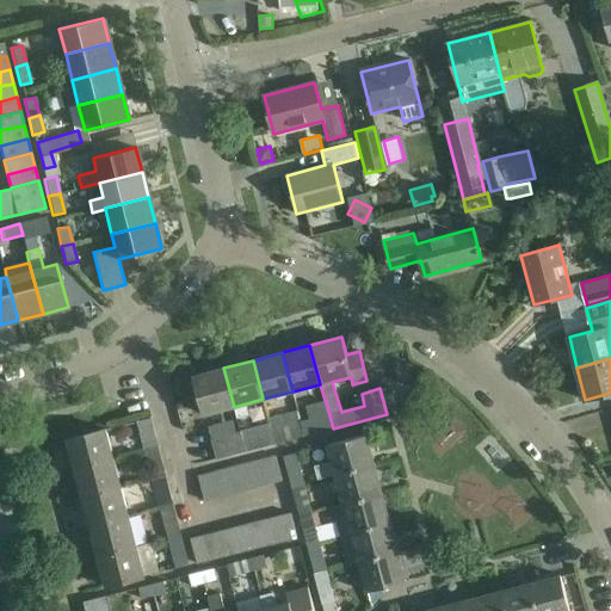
[(204,414),(227,408),(234,407),(223,368),(193,376),(204,414)]
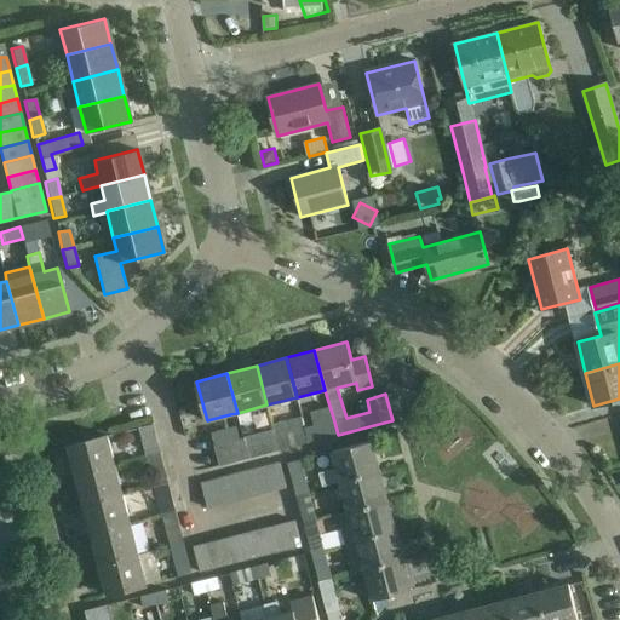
[(309,442),(338,435),(334,422),(305,429),(309,442)]
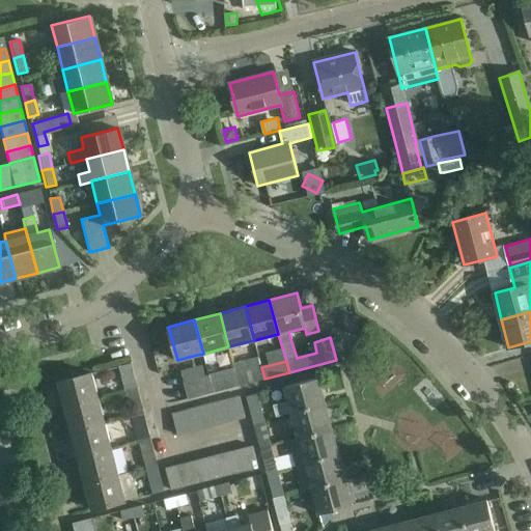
[(120,366),(124,383),(135,380),(131,363),(120,366)]
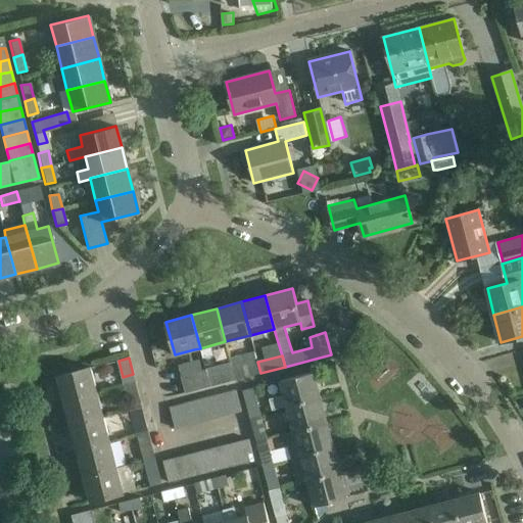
[(244,377),(260,373),(257,362),(232,368),(236,379),(244,377)]
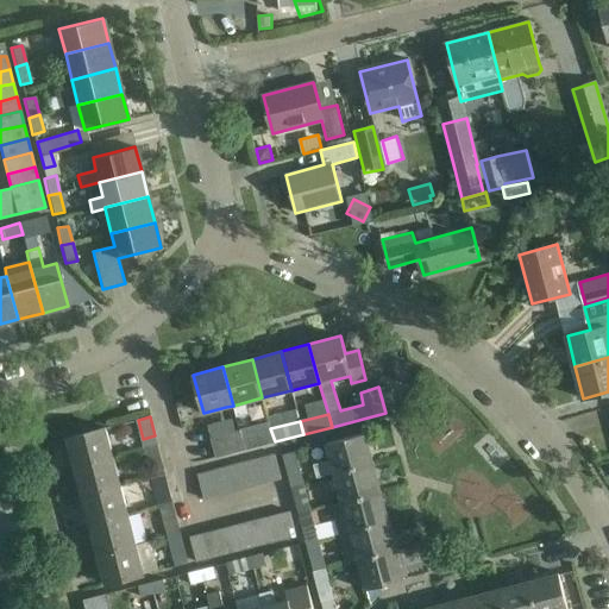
[(75,468),(113,457),(106,427),(67,438),(75,468)]
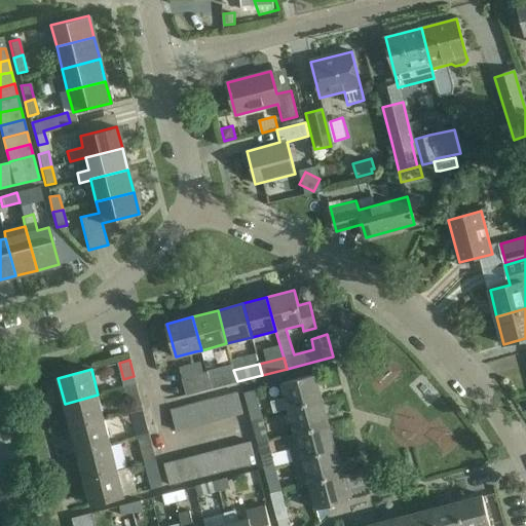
[(211,389),(237,381),(233,370),(209,377),(212,387),(211,388),(211,389)]
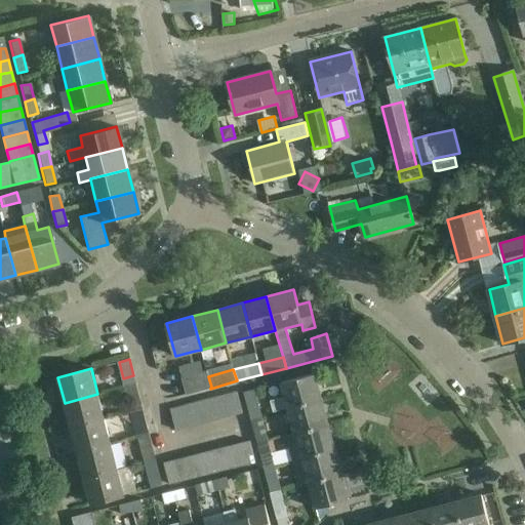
[(186,394),(210,388),(211,387),(208,376),(207,370),(182,377),(186,394)]
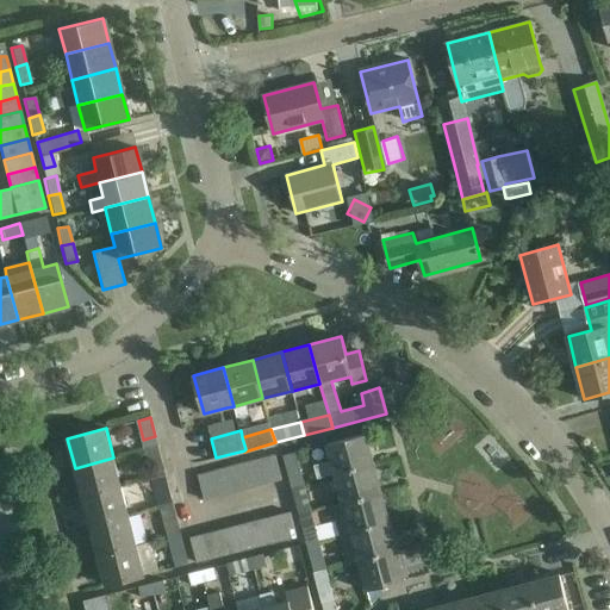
[(317,479),(335,473),(335,474),(374,465),(366,434),(327,444),(331,461),(313,465),(317,479)]
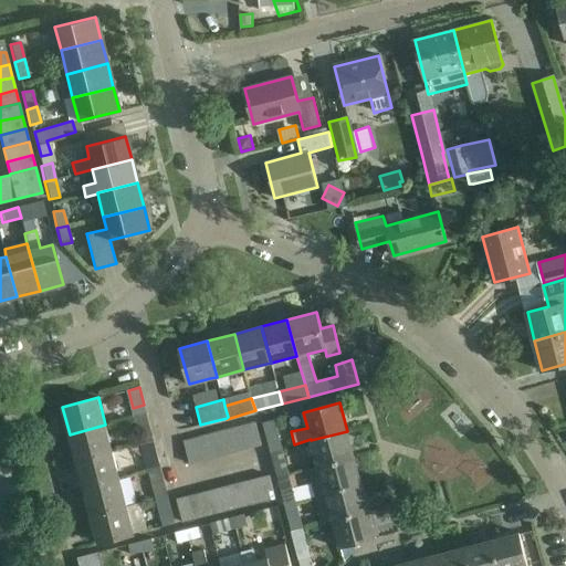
[(135,417),(139,435),(152,431),(147,413),(135,417)]
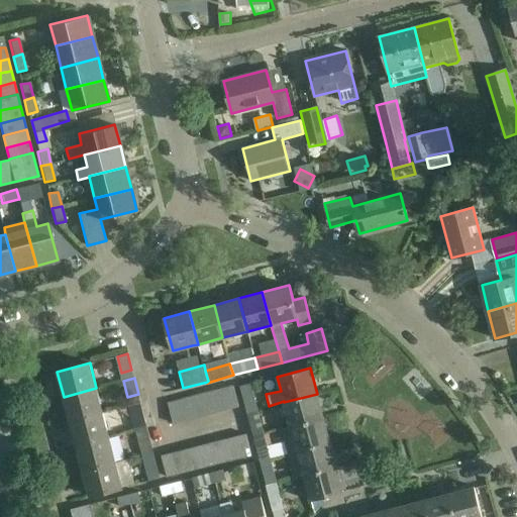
[(246,412),(257,409),(250,384),(240,386),(246,412)]
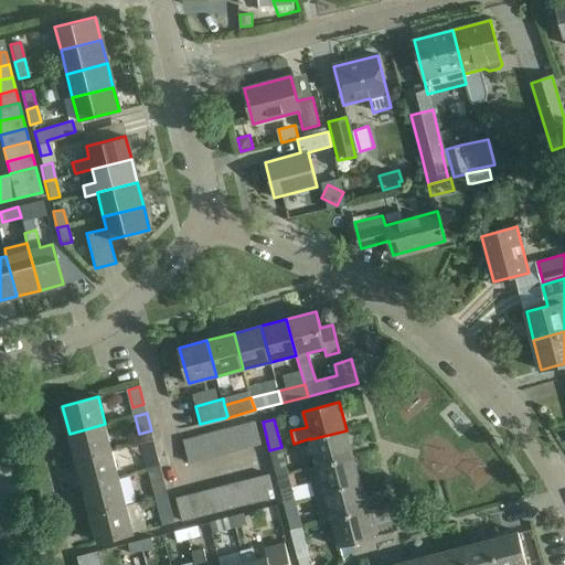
[(248,447),(259,444),(262,444),(255,420),(243,424),(248,447)]
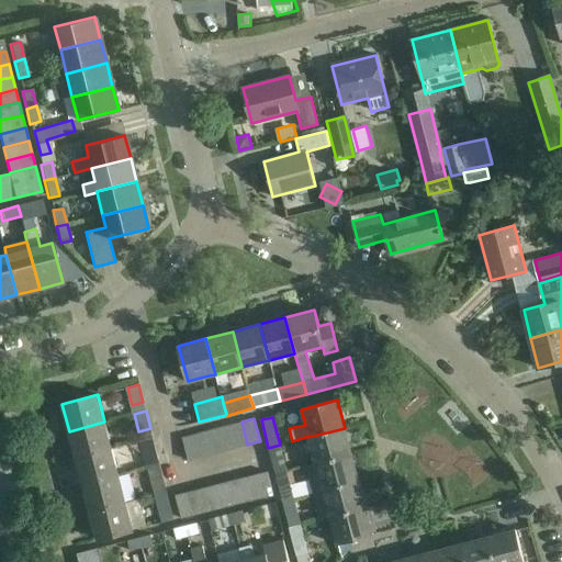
[(69,431),(76,459),(112,449),(104,422),(69,431)]
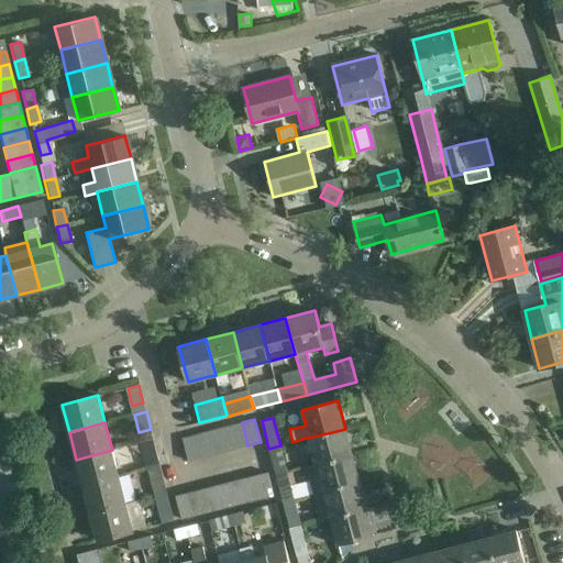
[(236,449),(247,445),(242,422),(230,426),(236,449)]
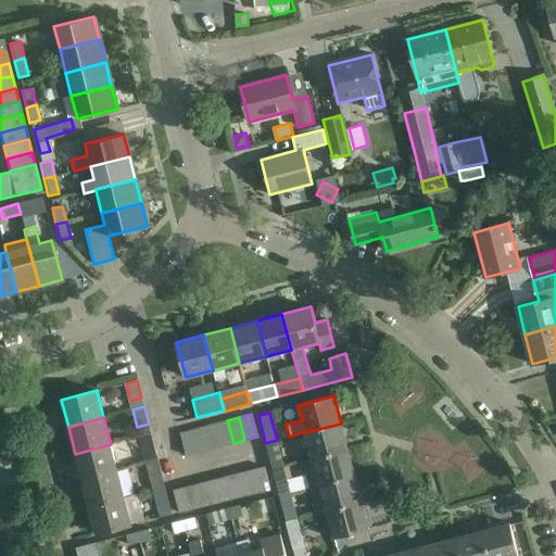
[(215,424),(222,446),(234,443),(227,420),(215,424)]
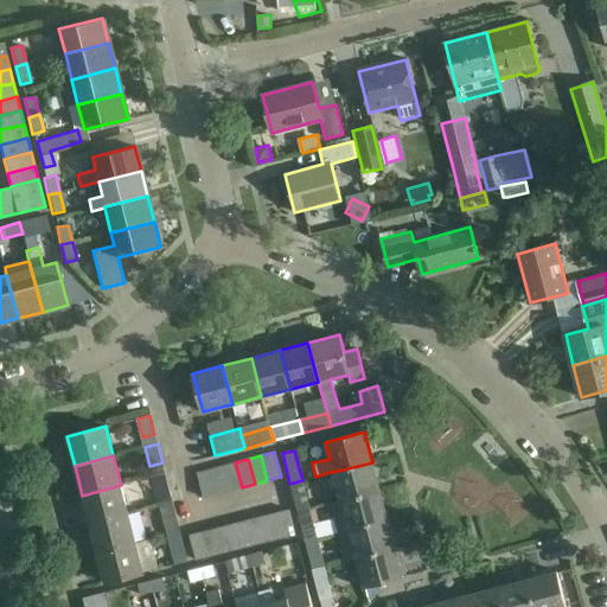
[(229,491),(242,487),(235,462),(223,465),(229,491)]
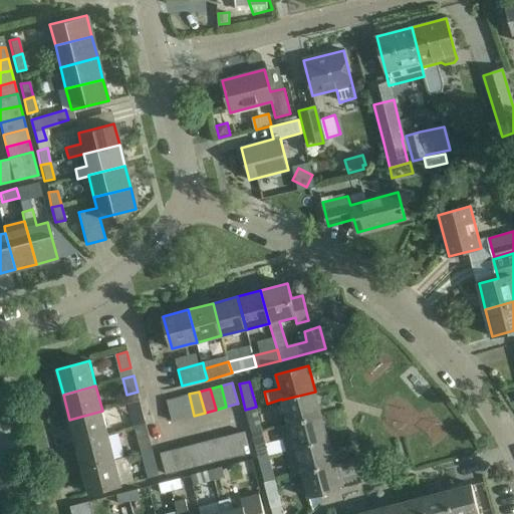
[(288,424),(321,415),(315,392),(282,400),(288,424)]
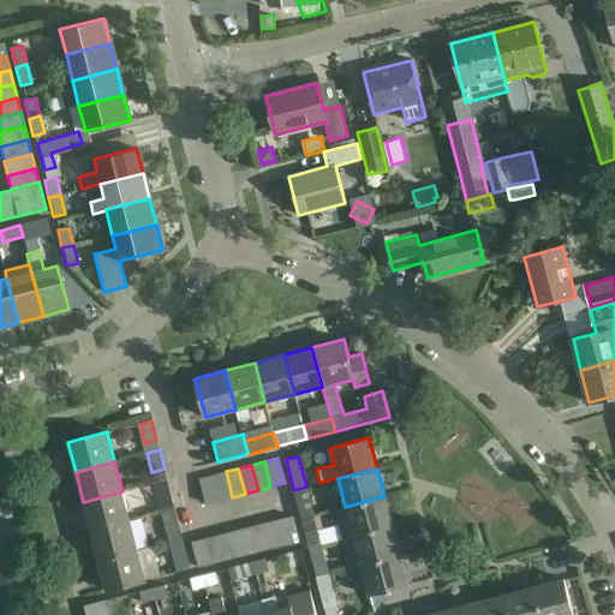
[(226,471),(213,475),(219,500),(232,497),(226,471)]
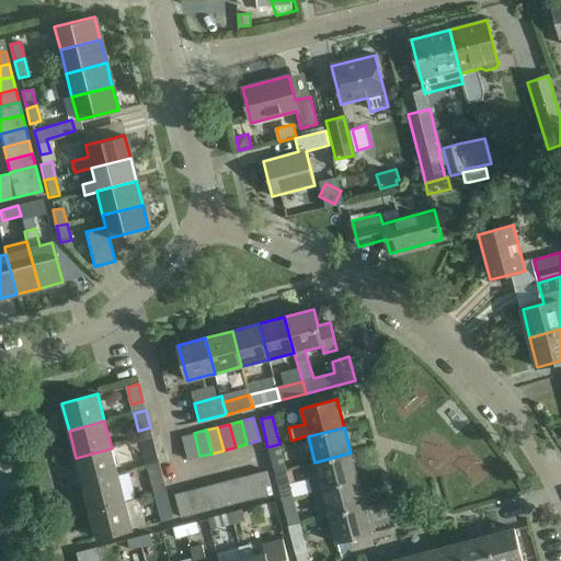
[(194,433),(182,436),(187,459),(199,456),(194,433)]
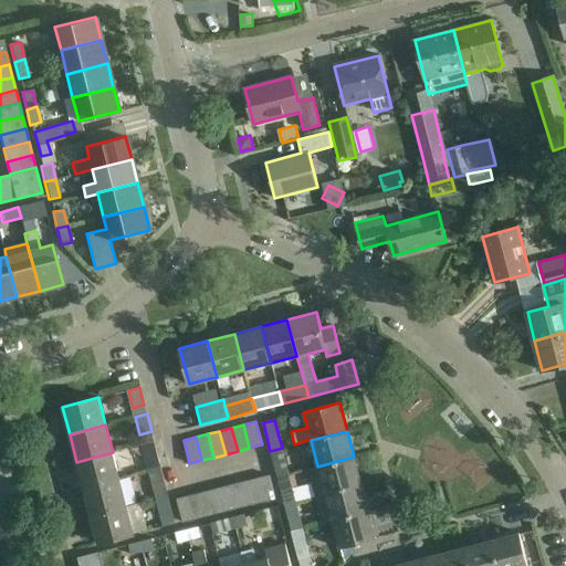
[(147,461),(158,458),(154,441),(142,444),(147,461)]
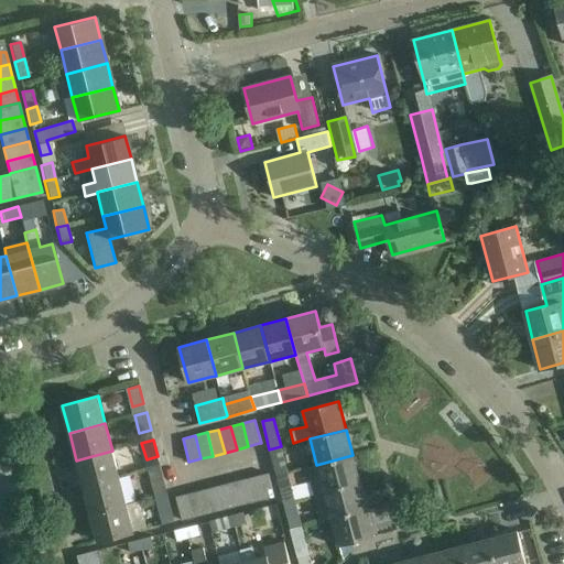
[(269,449),(277,476),(288,473),(281,446),(269,449)]
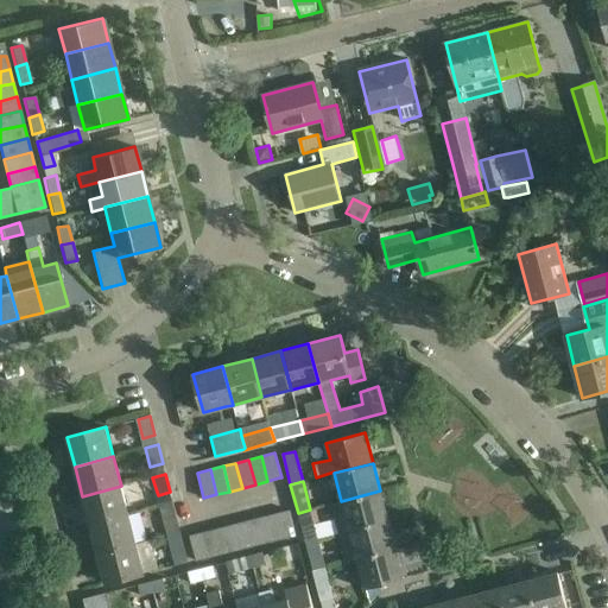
[(90,525),(128,514),(121,486),(82,496),(90,525)]
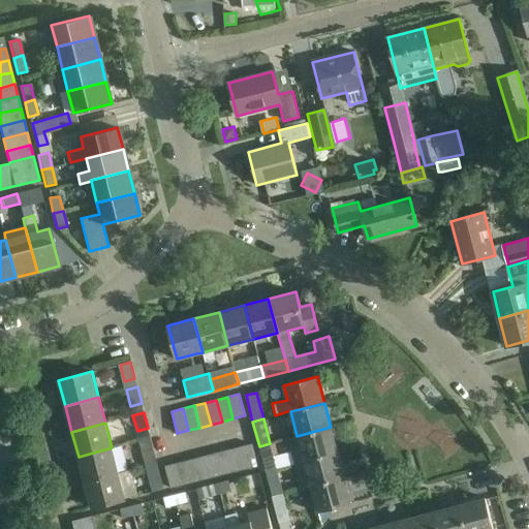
[(294,464),(338,453),(331,427),(297,436),(297,437),(288,439),(294,464)]
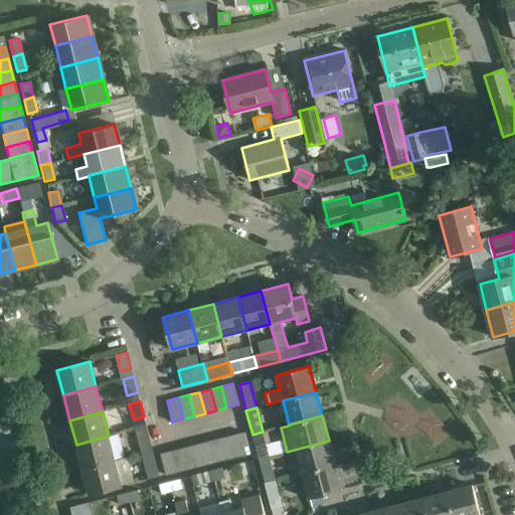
[(140,445),(150,442),(146,425),(136,428),(140,445)]
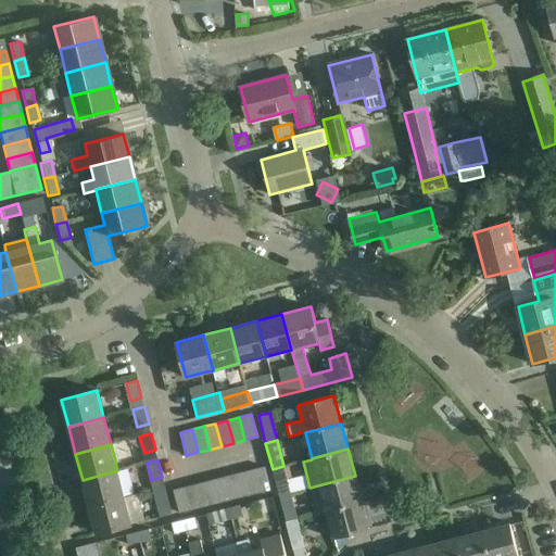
[(273,469),(279,495),(291,493),(283,466),(273,469)]
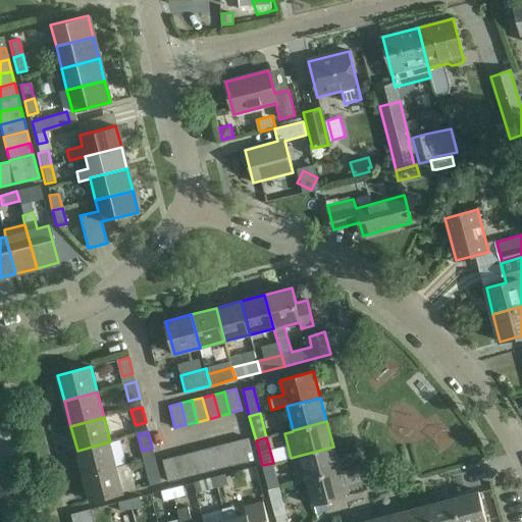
[(242,463),(254,460),(249,438),(236,441),(242,463)]
